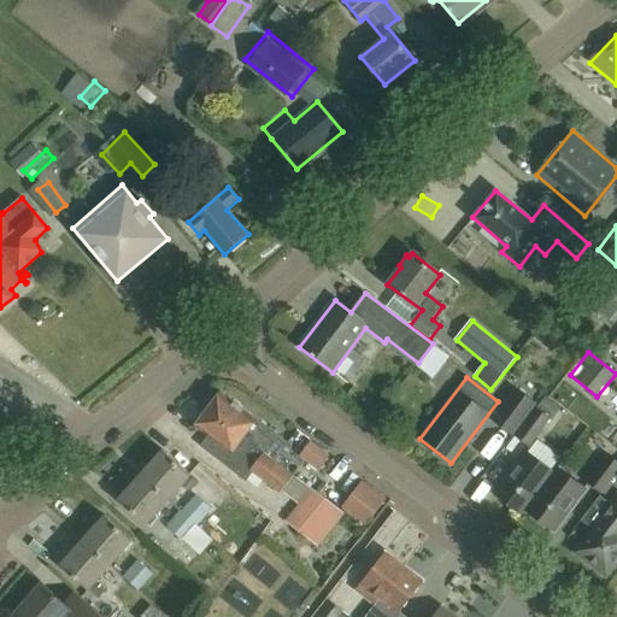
[(536,404),(519,389),(494,422),(512,436),(536,404)]
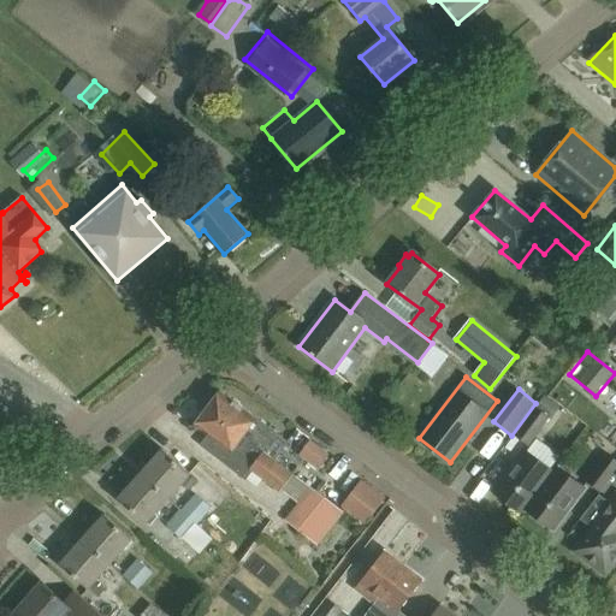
[(220,392),(207,409),(264,452),(273,460),(286,444),(255,420),(220,392)]
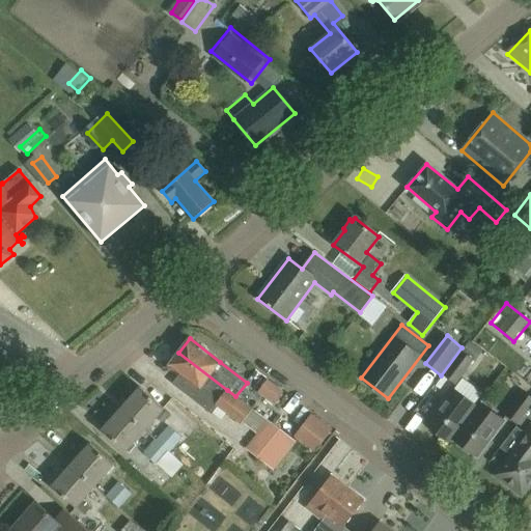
[(473,360),(462,351),(442,375),(454,385),(473,360)]
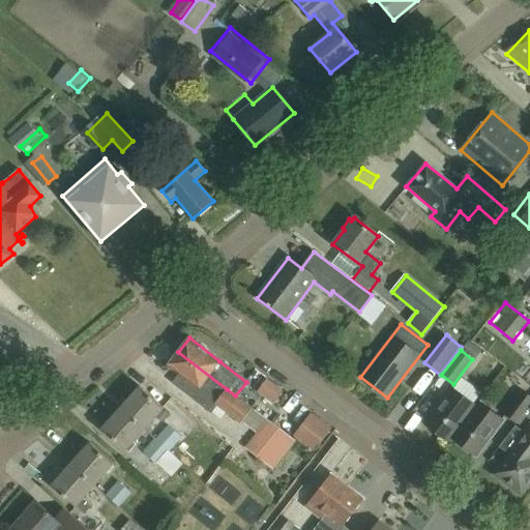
[(227,390),(227,389),(178,352),(167,367),(181,378),(175,385),(211,412),(216,405),(239,422),(251,408),(227,390)]
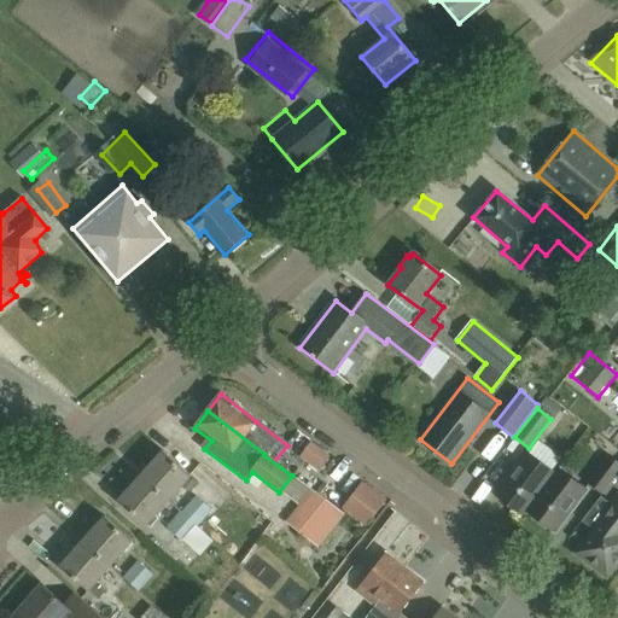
[(305,460),(328,471),(337,453),(314,442),(305,460)]
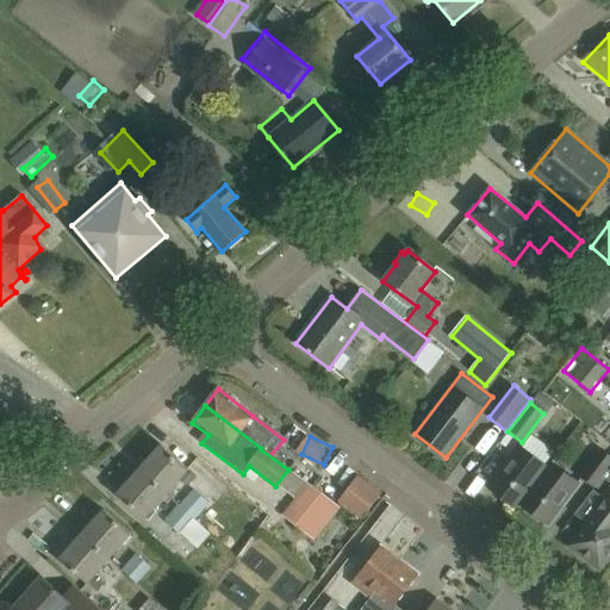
[(139,471),(167,495),(188,470),(160,446),(139,471)]
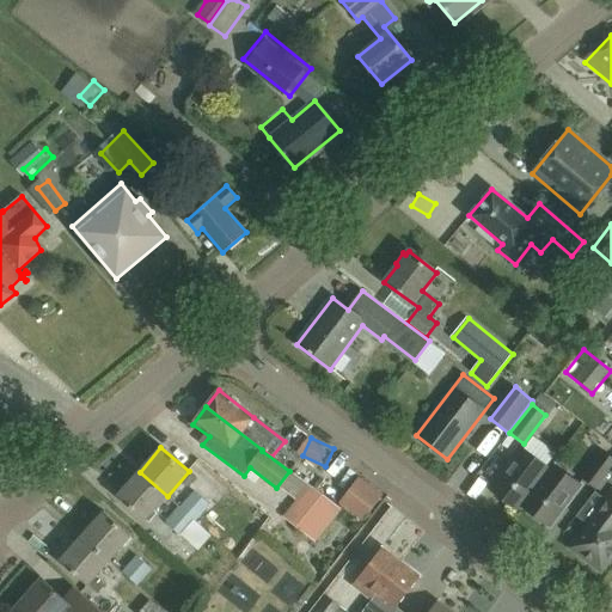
[(518,510),(551,465),(551,464),(548,469),(520,448),(490,489),(518,510)]
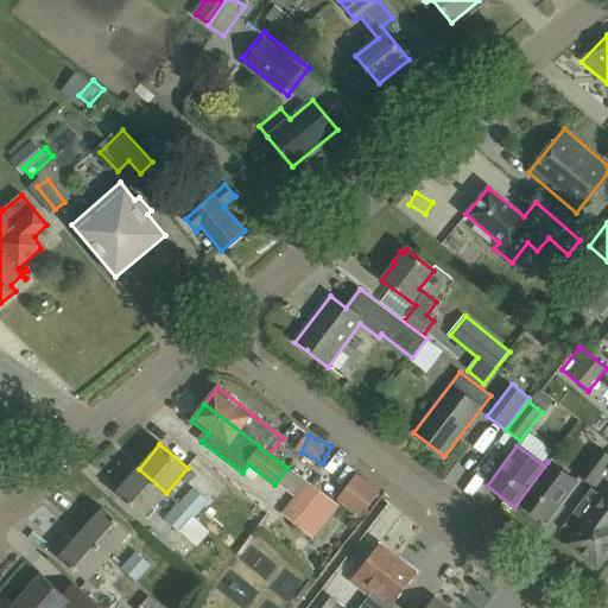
[(593,487),(607,467),(607,454),(601,448),(578,476),(593,487)]
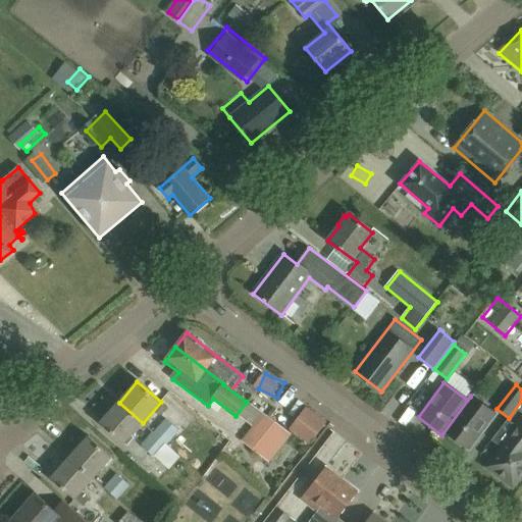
[(494,415),(470,397),(441,435),(442,435),(446,431),(469,449),(494,415)]
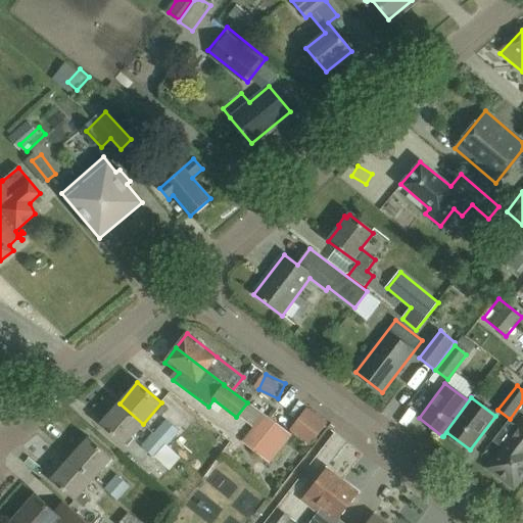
[(522,401),(510,419),(511,420),(522,405),(522,403),(522,401)]
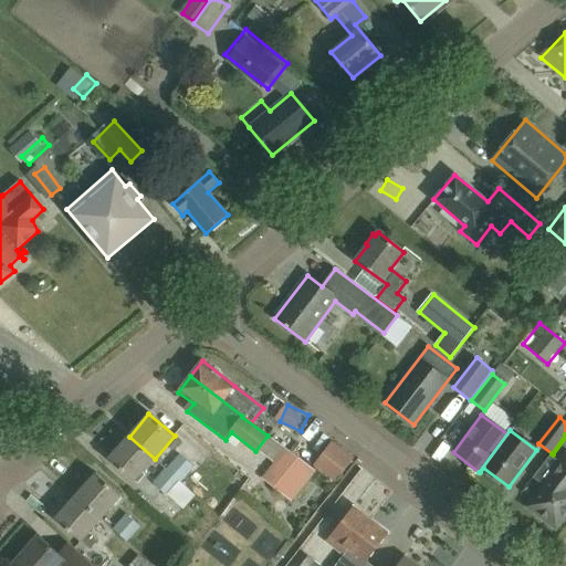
[(135,482),(155,459),(129,437),(109,460),(135,482)]
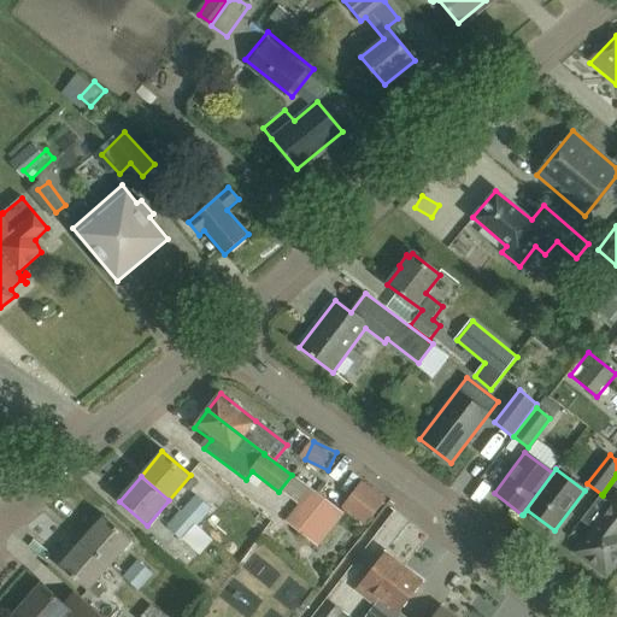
[(371,527),(394,499),(370,480),(347,506),(371,527)]
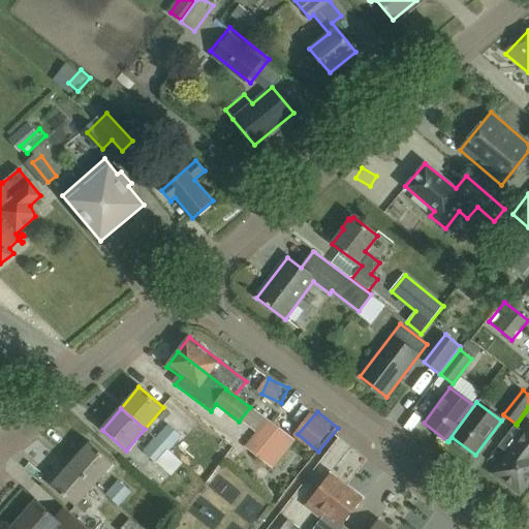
[(528,424),(492,473),(521,495),(528,483),(528,424)]
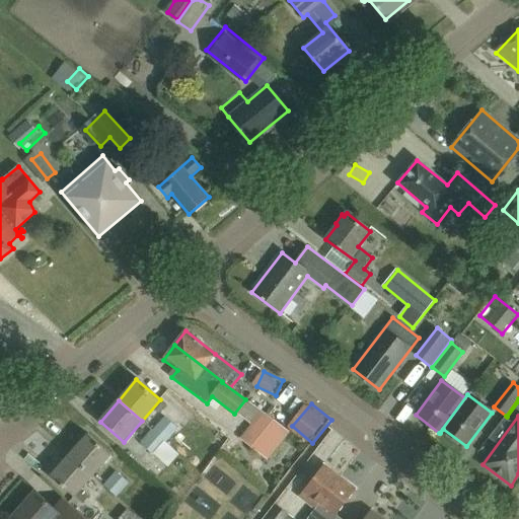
[(165,418),(152,431),(165,442),(177,429),(165,418)]
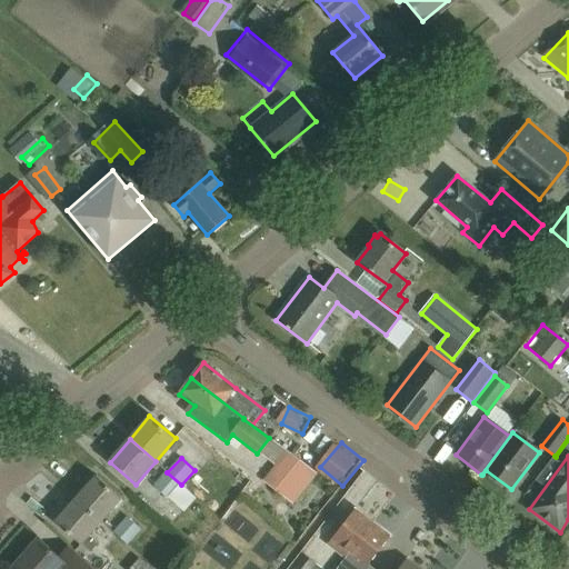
[(167,472),(155,486),(168,499),(181,485),(167,472)]
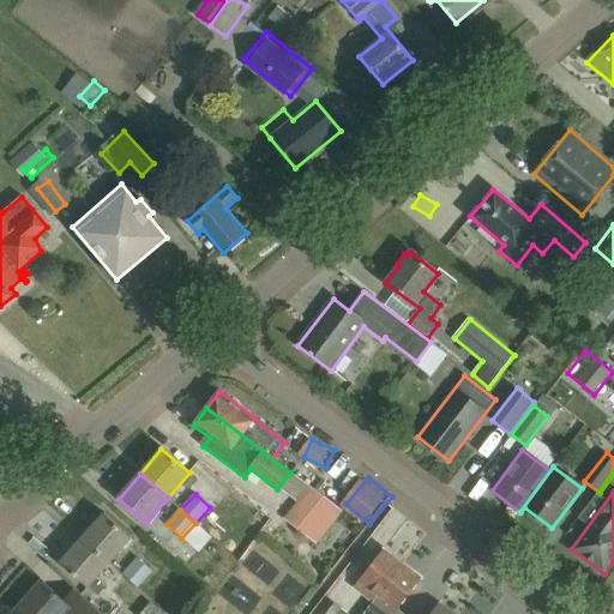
[(104,513),(83,539),(109,563),(132,539),(104,513)]
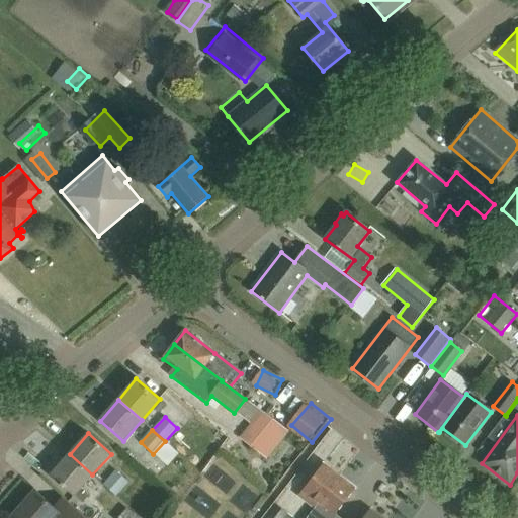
[(74,496),(92,475),(70,454),(51,475),(74,496)]
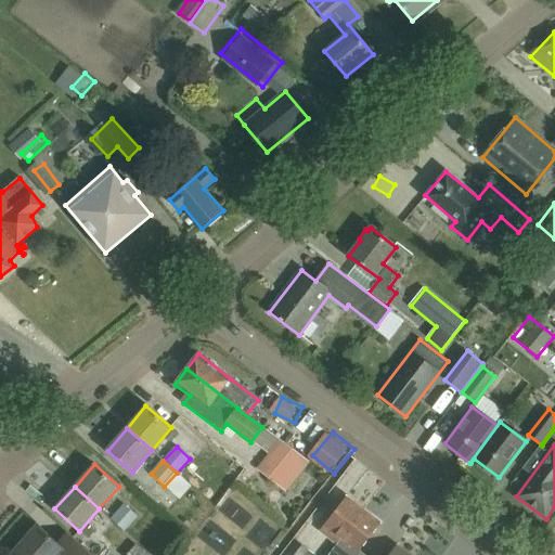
[(337,544),(364,511),(347,498),(321,531),(337,544)]
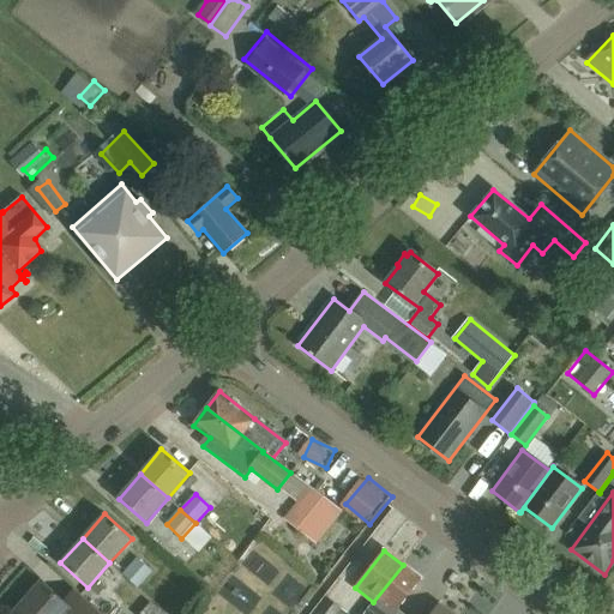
[(138,559),(122,575),(137,588),(152,571),(138,559)]
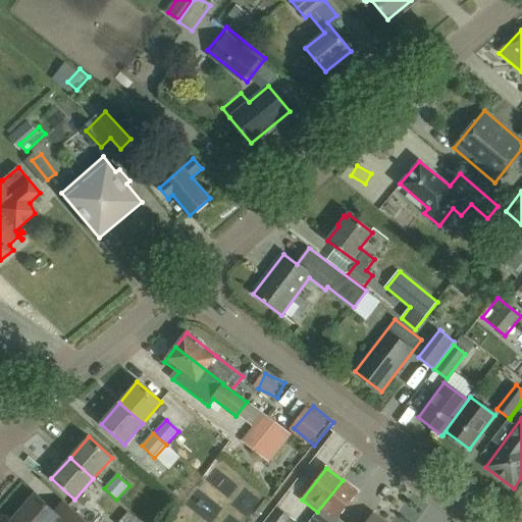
[(343,480),(317,512),(329,521),(335,521),(359,492),(343,480)]
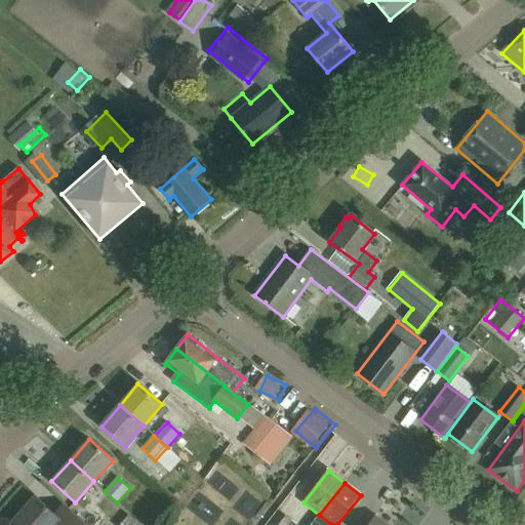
[(52,524),(59,518),(38,498),(14,523),(16,524),(52,524)]
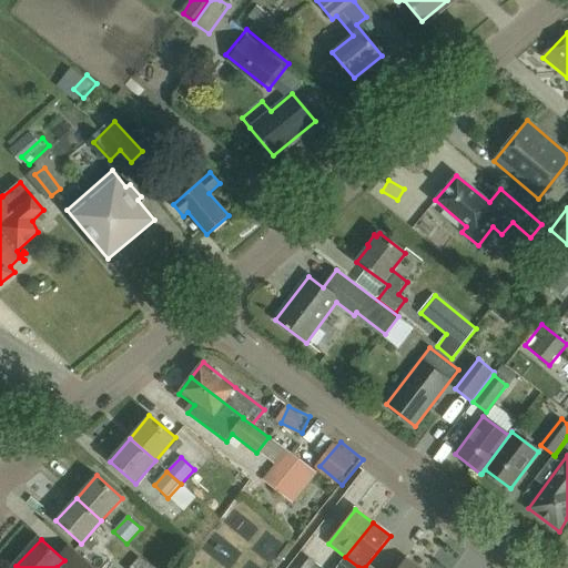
[(321,567),(303,555),(292,567),(321,567)]
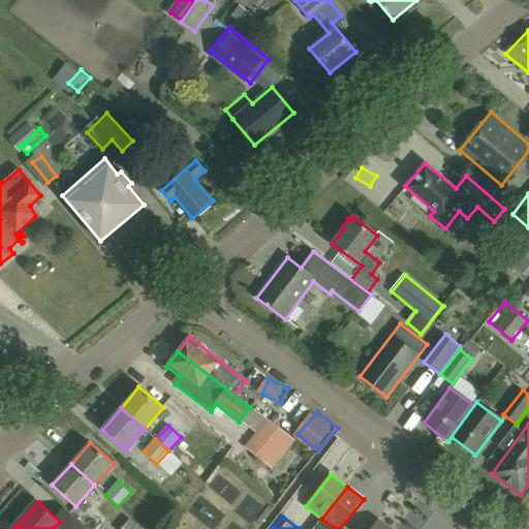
[(132,528),(124,519),(115,528),(116,528),(132,528)]
